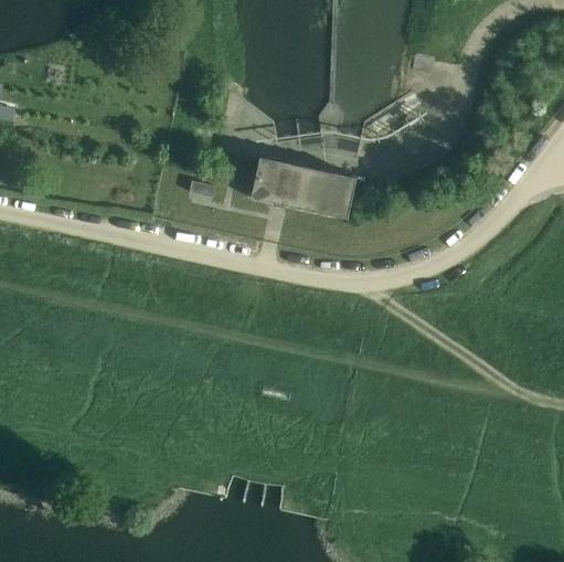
[(412,56),(410,66),(432,72),(432,70),(454,76),(457,65),(412,56)]
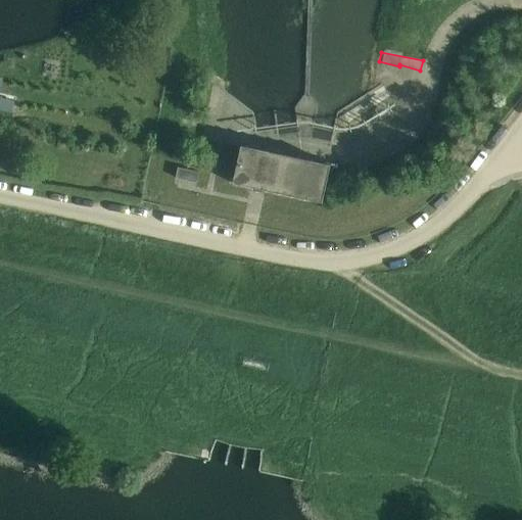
[(0,111),(16,115),(18,104),(0,100),(0,111)]
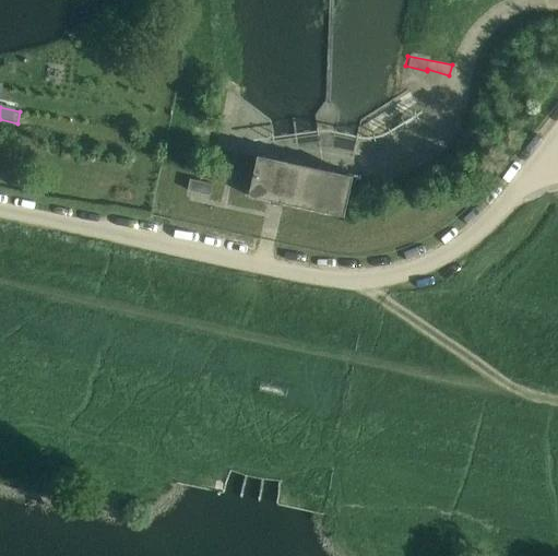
[(249,199),(343,219),(353,177),(323,170),(299,166),(257,156),(249,199)]
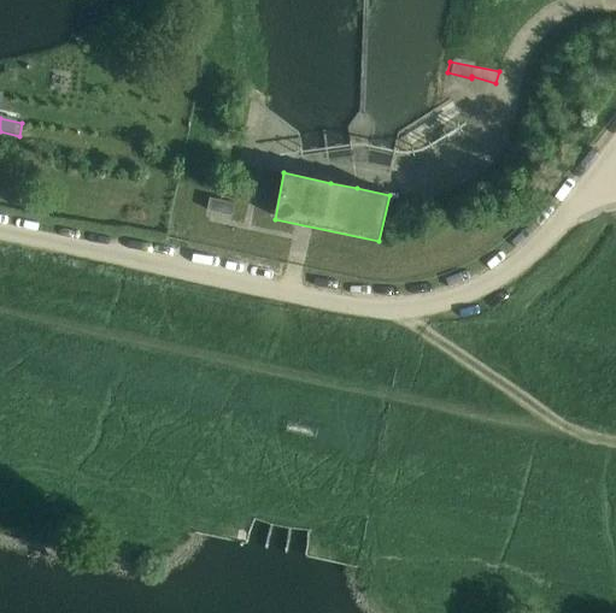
[(206,213),(232,218),(234,206),(209,200),(206,213)]
